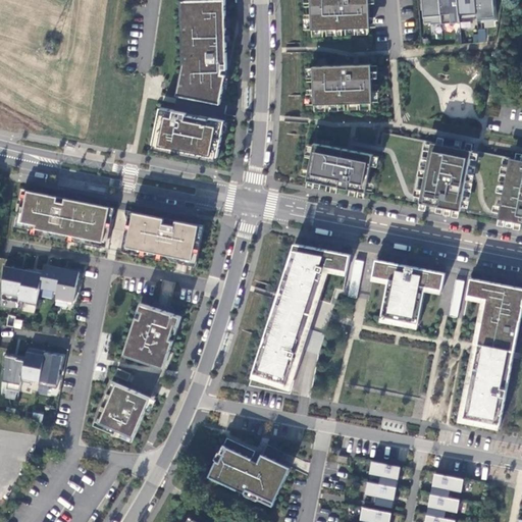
[(225,0),(180,1),(184,66),(176,97),(219,104),(224,75),(220,76),(221,71),(225,71),(225,0)]
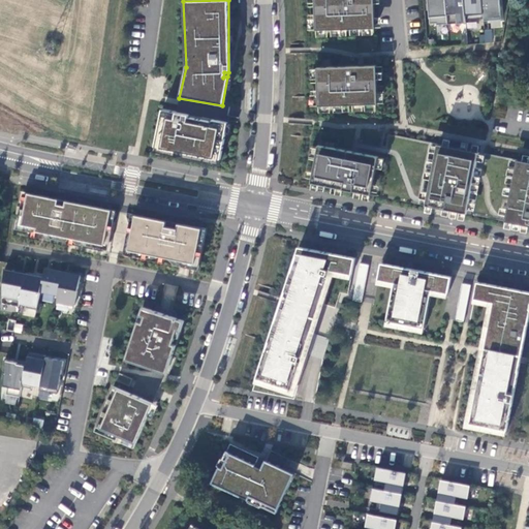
[(373,0),(315,0),(315,31),(375,30),(373,0)]
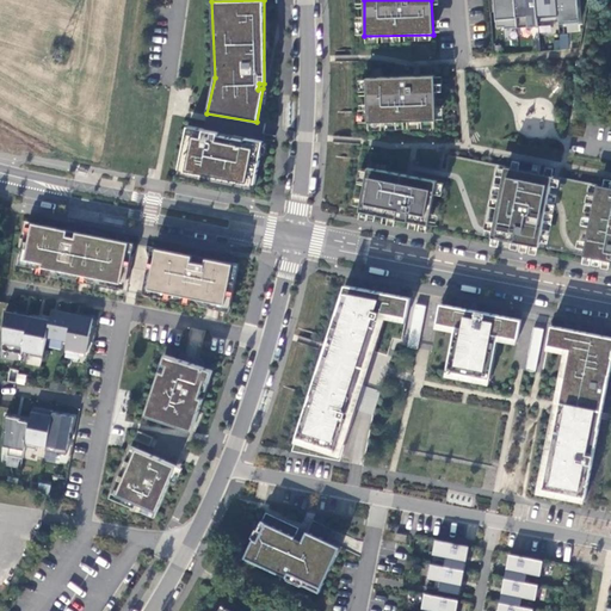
[(579,23),(576,0),(493,0),(495,28),(504,28),(504,30),(537,26),(537,24),(557,22),(559,25),(579,23)]
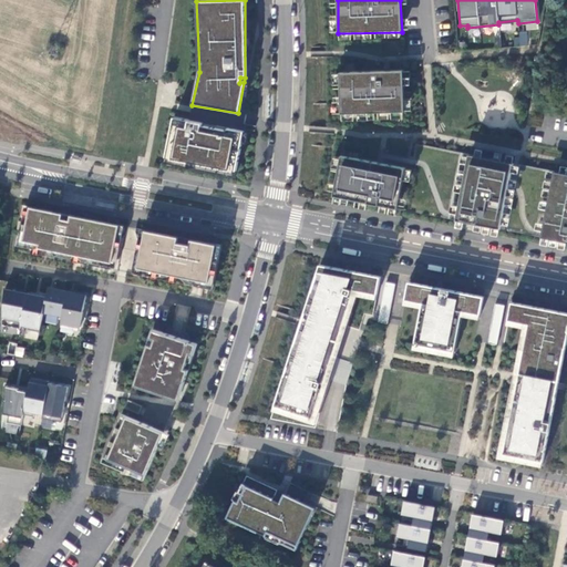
[(516,45),(527,45),(527,31),(516,31),(516,45)]
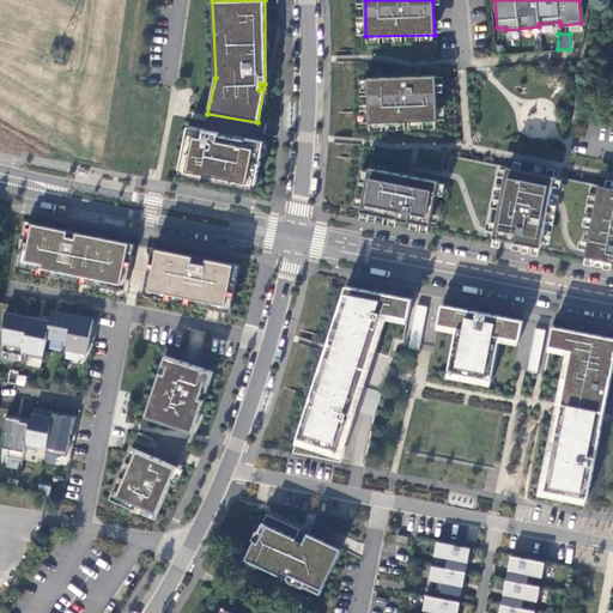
[(437,77),(370,79),(370,122),(438,121),(437,77)]
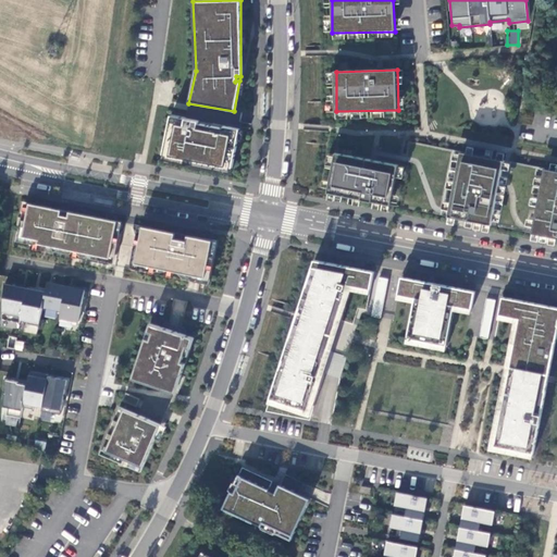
[(238,130),(171,116),(163,160),(231,171),(238,130)]
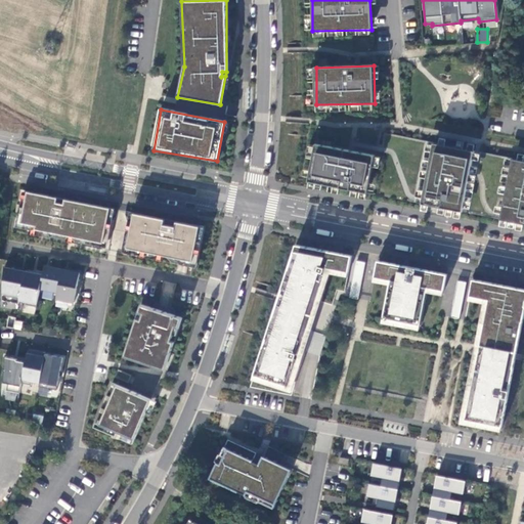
[(351,149),(315,142),(308,180),(368,191),(376,154),(351,149)]
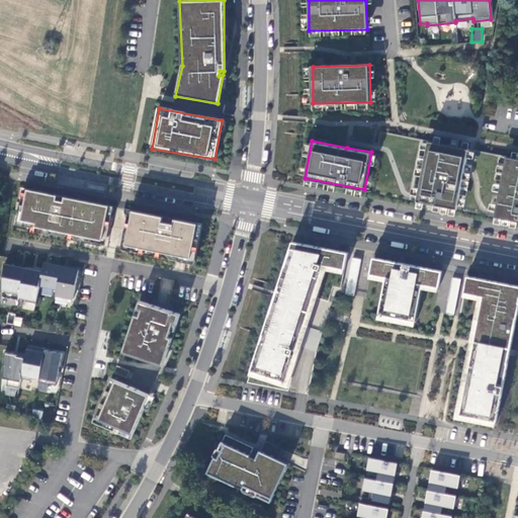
[(469,148),(428,141),(417,196),(416,201),(457,208),(469,148)]
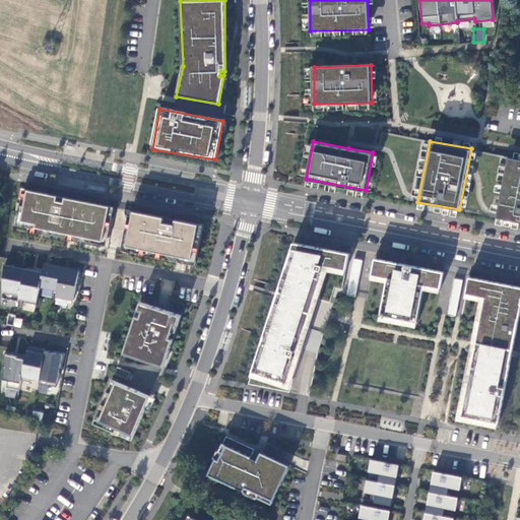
[(497,214),(496,217),(519,222),(519,159),(508,157),(497,214)]
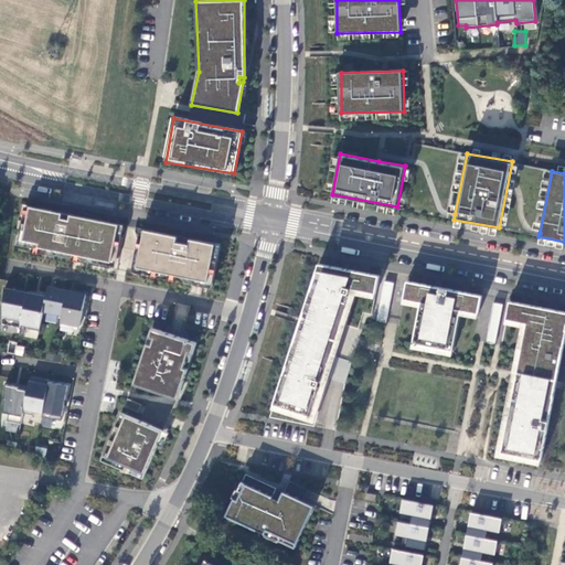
[(115,225),(25,208),(19,241),(34,244),(34,248),(107,262),(115,225)]
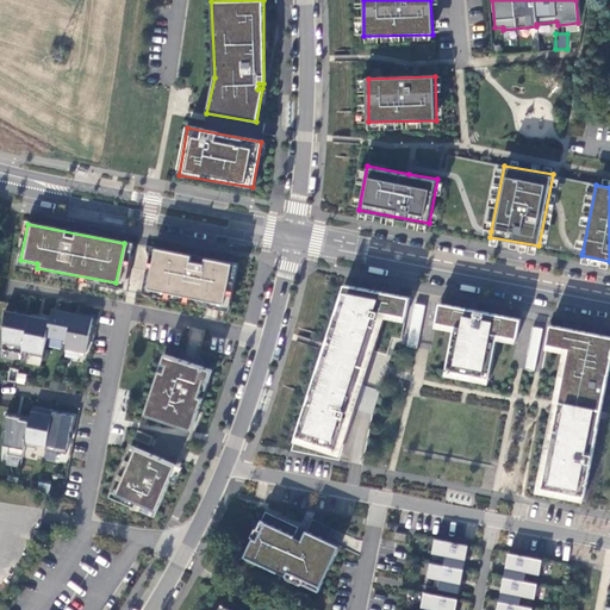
[(185,257),(150,250),(142,290),(213,304),(218,305),(226,266),(200,261),(199,267),(184,263),(185,257)]
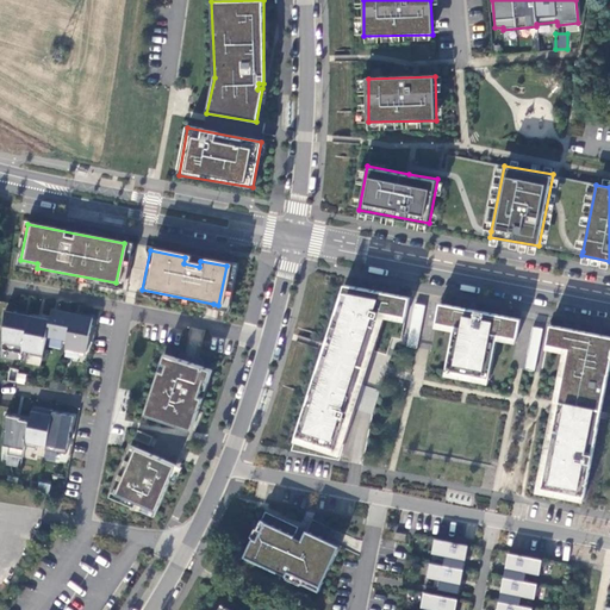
[(305,404),(294,436),(336,448),(355,392),(358,384),(360,377),(366,359),(369,349),(379,318),(375,317),(378,311),(405,317),(409,297),(343,285),(341,296),(346,297),(340,313),(335,312),(328,336),(332,337),(322,372),(317,369),(309,393),(313,396),(310,405),(305,404)]
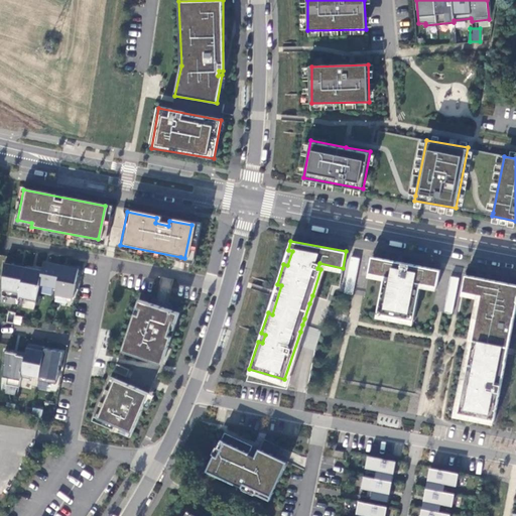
[(345,293),(352,295),(359,258),(351,257),(345,293)]
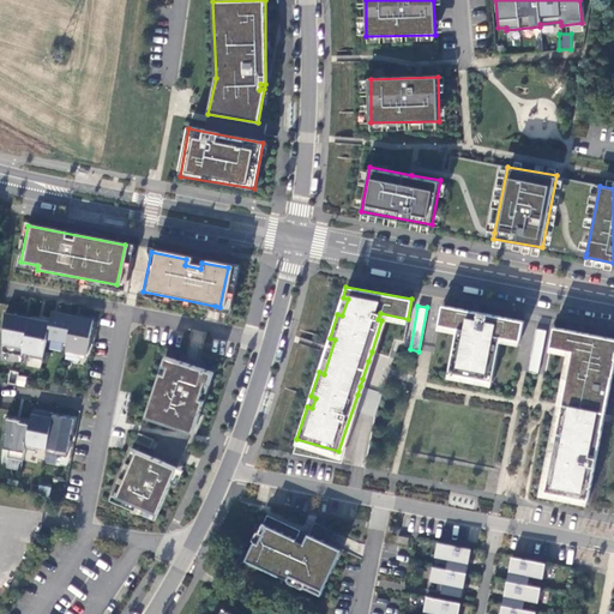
[(523,321),(443,306),(439,325),(457,329),(449,373),(492,381),(500,337),(519,341),(523,321)]
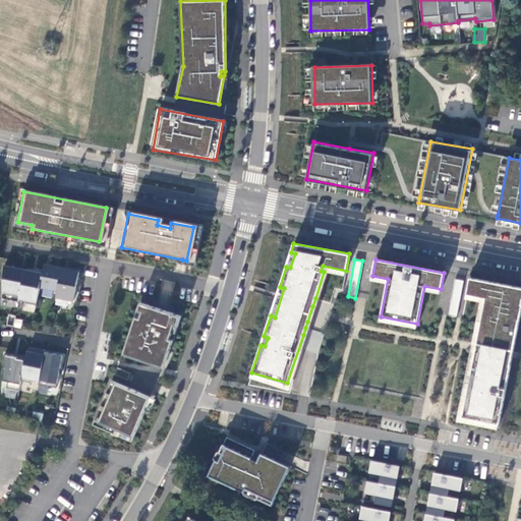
[(60,268),(43,264),(42,273),(39,286),(56,289),(60,268)]
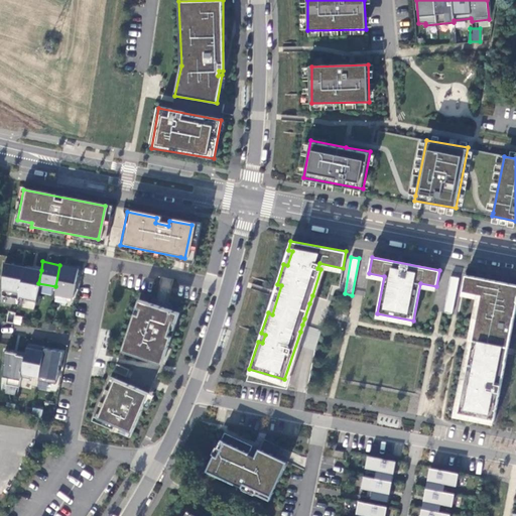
[(3,263),(1,295),(17,298),(18,295),(23,266),(3,263)]
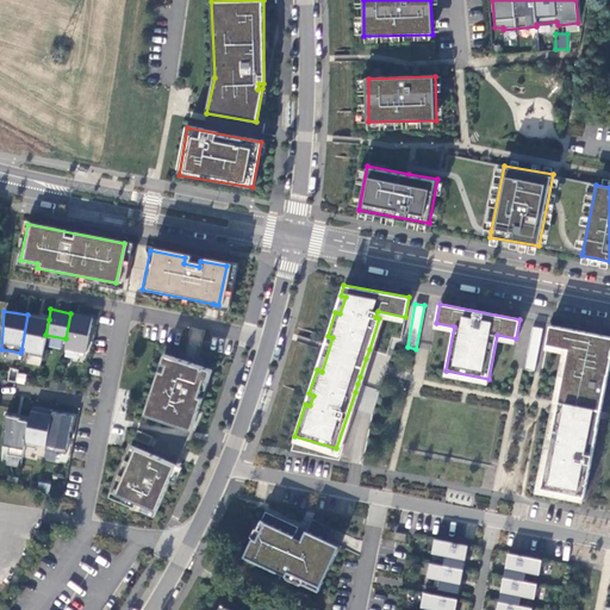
[(64,348),(85,352),(92,317),(70,313),(66,338),(64,348)]
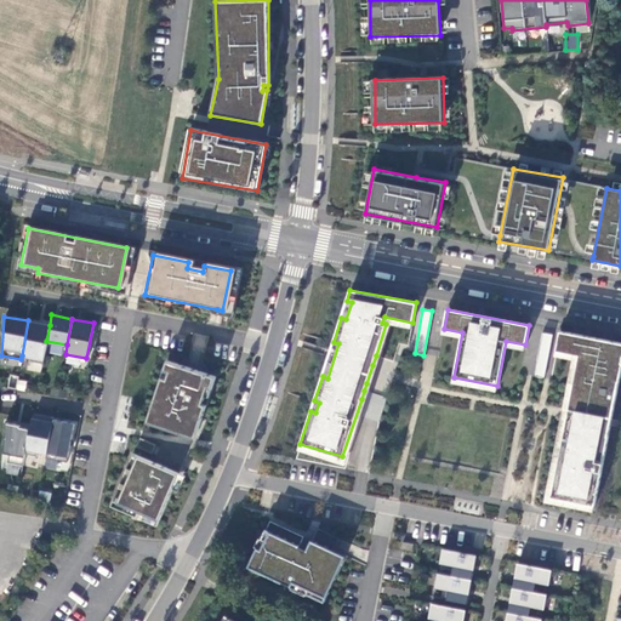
[(46,341),(50,325),(28,320),(22,355),(30,357),(29,362),(41,364),(46,341)]
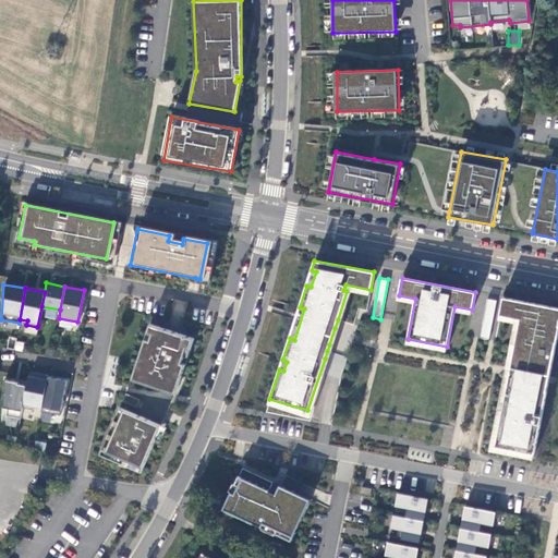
[(557,308),(502,298),(499,315),(520,319),(513,351),(509,372),(507,385),(495,447),(534,455),(546,391),(541,390),(547,358),(553,359),(554,351),(549,350),(550,342),(555,342),(557,327),(557,326),(554,326),(555,319),(557,319),(557,308)]
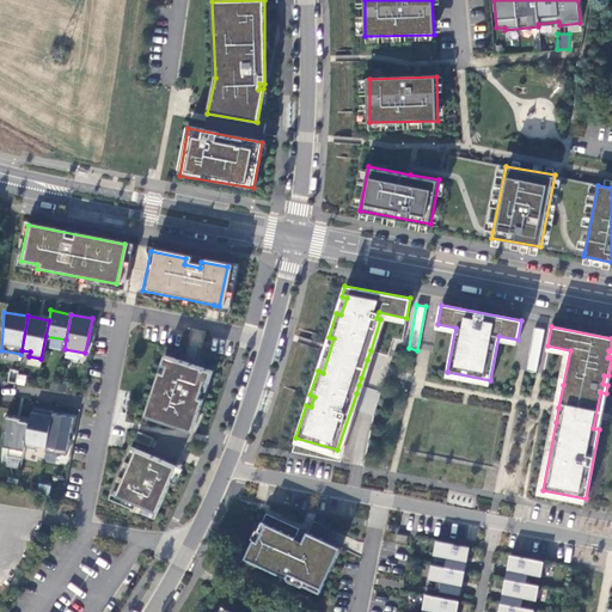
[(527,372),(536,373),(544,330),(534,328),(528,361),(530,361),(527,372)]
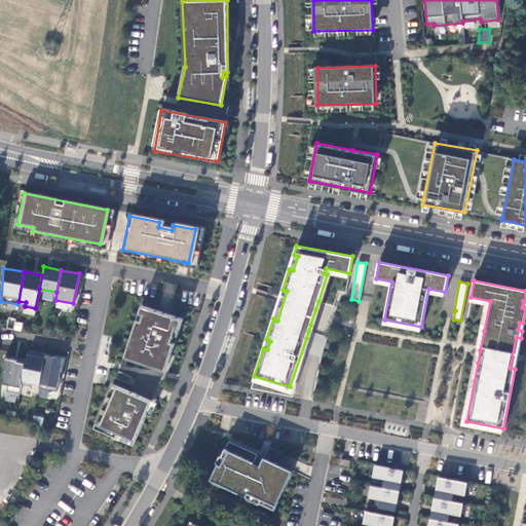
[(171,353),(182,318),(171,315),(164,313),(158,311),(141,305),(123,358),(148,366),(149,362),(166,367),(171,353)]
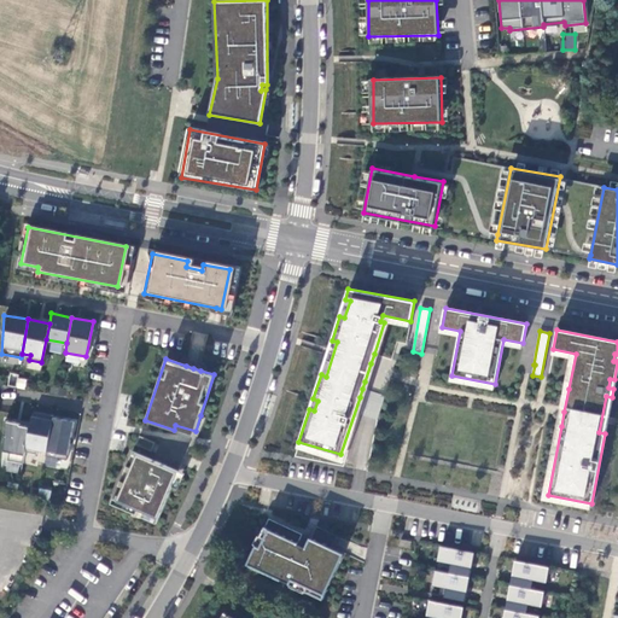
[(17,378),(16,388),(25,389),(25,378),(17,378)]
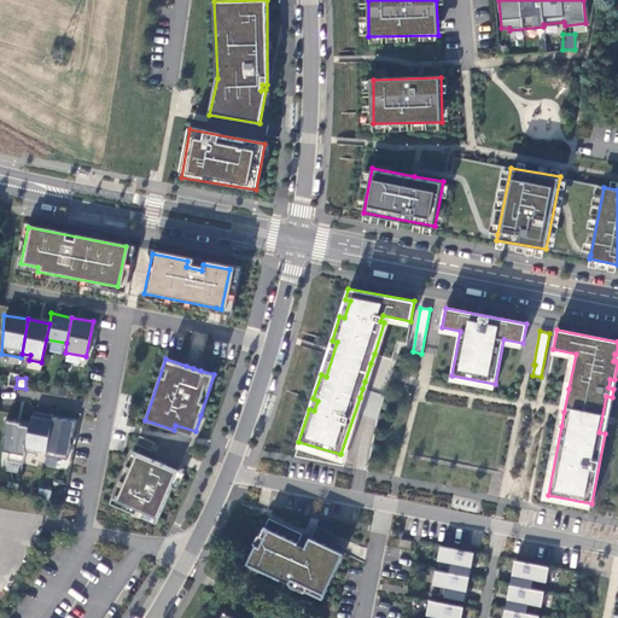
[(46,452),(52,417),(42,415),(41,419),(30,417),(29,425),(24,452),(36,454),(36,449),(46,452)]
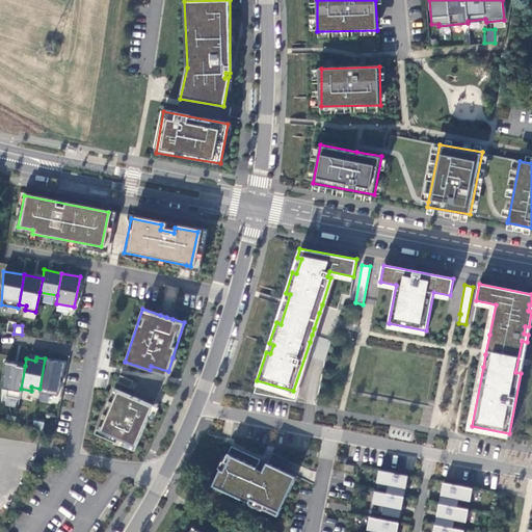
[(38,392),(57,395),(62,362),(45,358),(40,389),(38,392)]
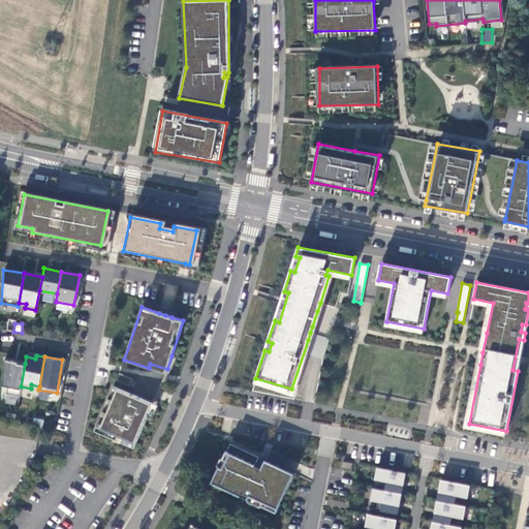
[(3,360),(2,386),(7,386),(6,394),(19,397),(21,386),(25,364),(3,360)]
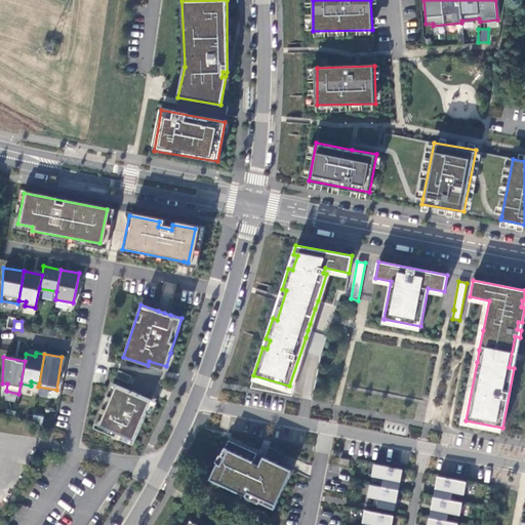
[(164,370),(166,366),(149,361),(148,365),(164,370)]
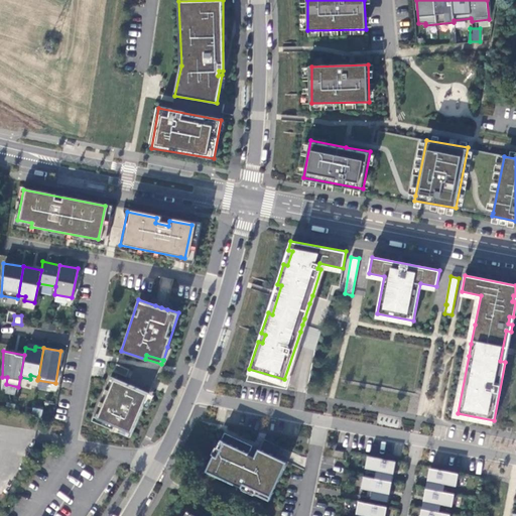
[(112,371),(125,377),(129,369),(115,364),(112,371)]
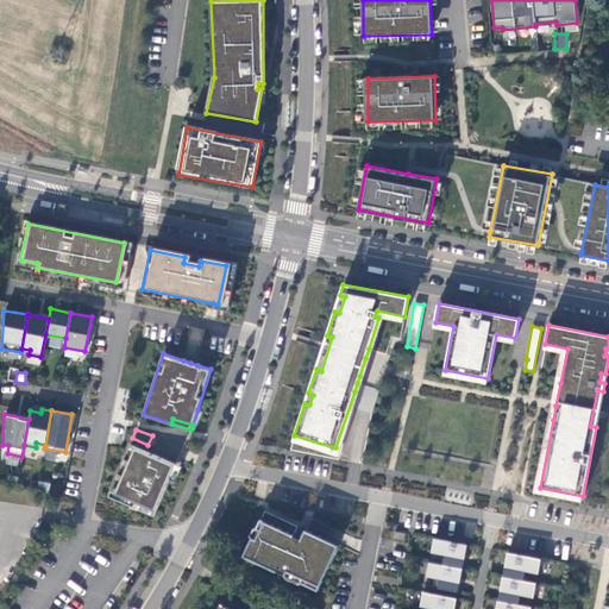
[(115,494),(156,510),(168,479),(175,464),(135,447),(115,494)]
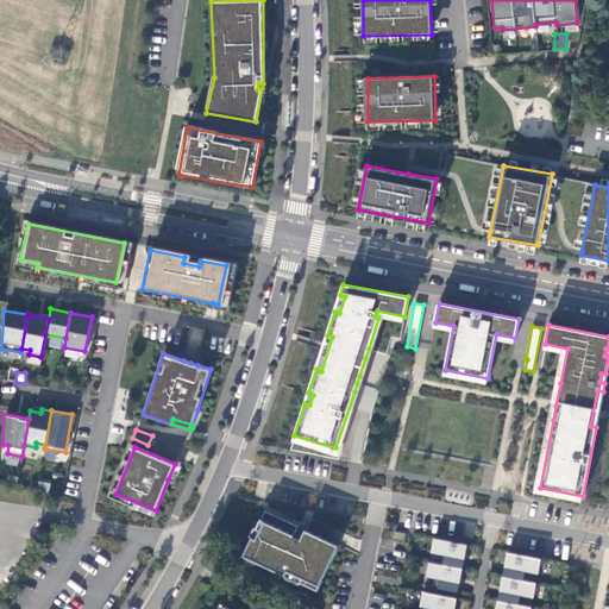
[(37,489),(45,491),(48,483),(39,481),(37,489)]
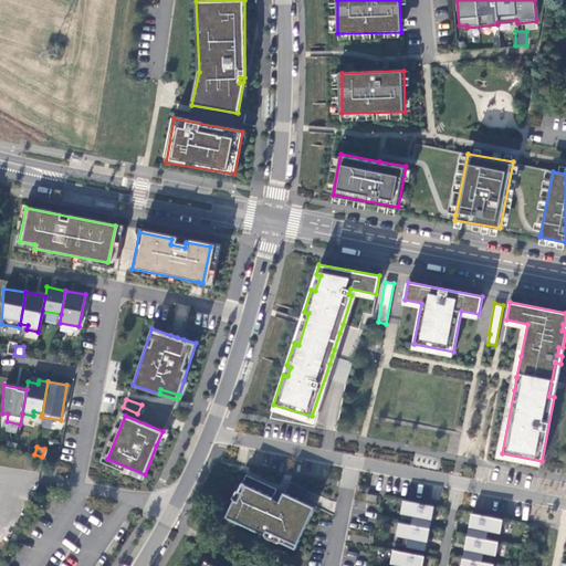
[(226,516),(295,548),(315,506),(284,492),(280,500),(273,496),(276,489),(245,474),(226,516)]
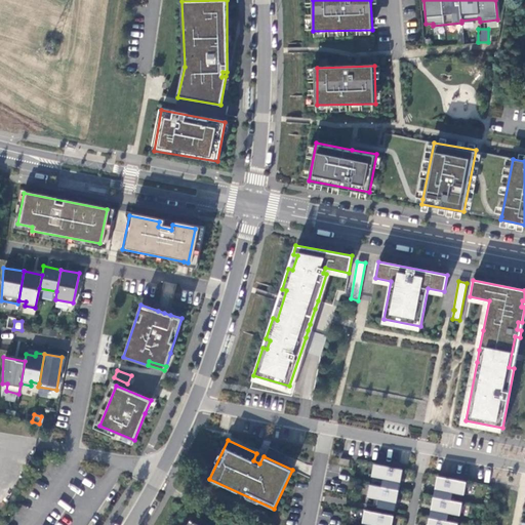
[(382,478),(381,486),(399,489),(403,469),(374,462),(372,476),(382,478)]
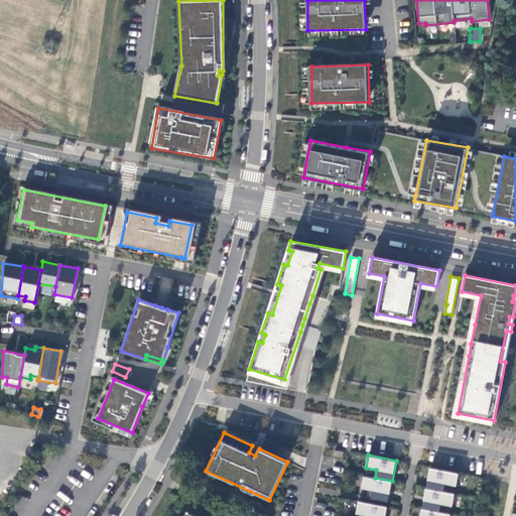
[(430,467),(426,488),(443,491),(445,483),(457,486),(459,473),(430,467)]
